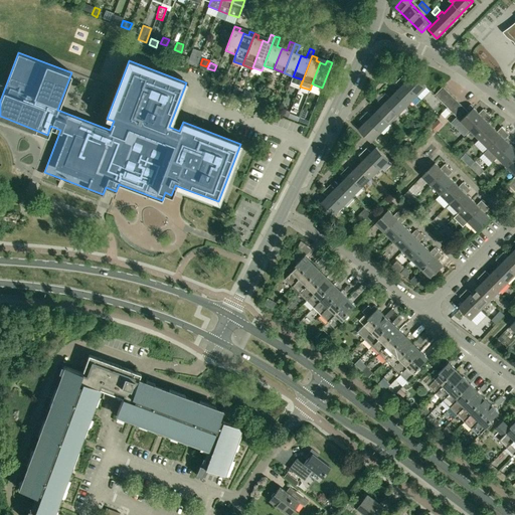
[(413,73),(408,78),(404,74),(400,78),(417,96),(426,87),(413,73)]
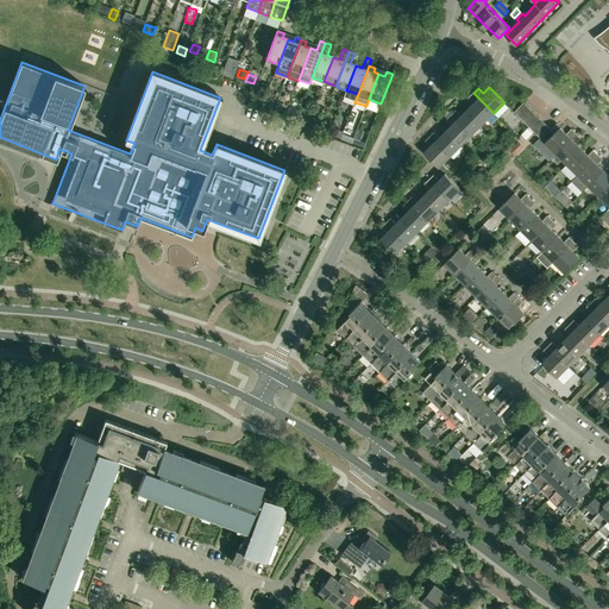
[(473,102),(468,110),(483,124),(494,113),(473,93),(469,98),(473,102)]
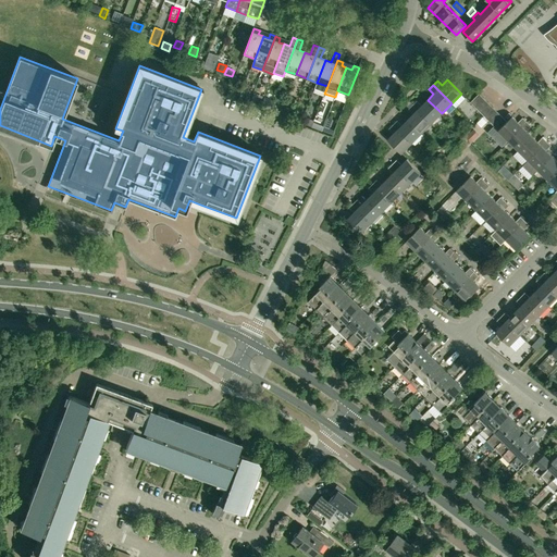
[(480,94),(470,102),(475,107),(484,98),(480,94)]
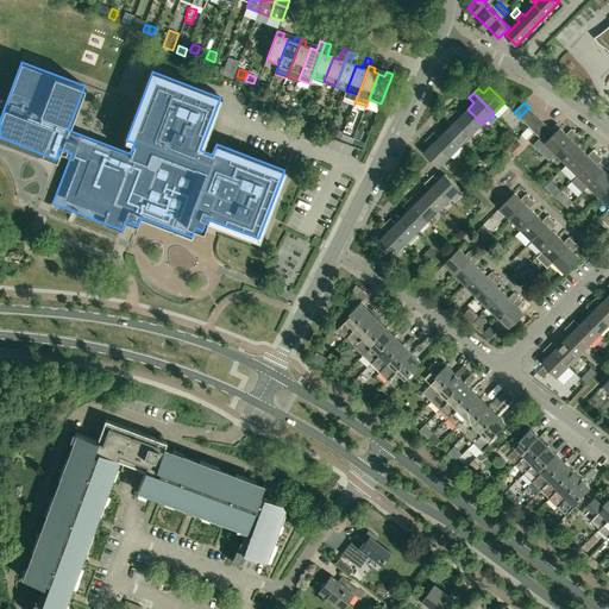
[(520,117),(525,121),(534,112),(529,107),(520,117)]
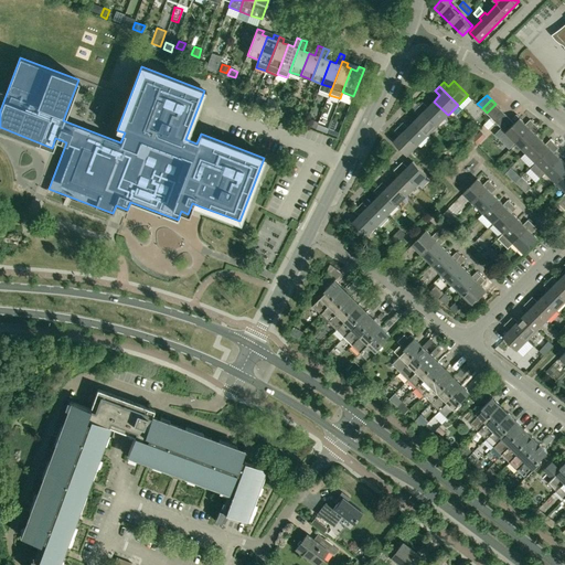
[(434,102),(428,107),(424,102),(419,106),(438,125),(448,115),(434,102)]
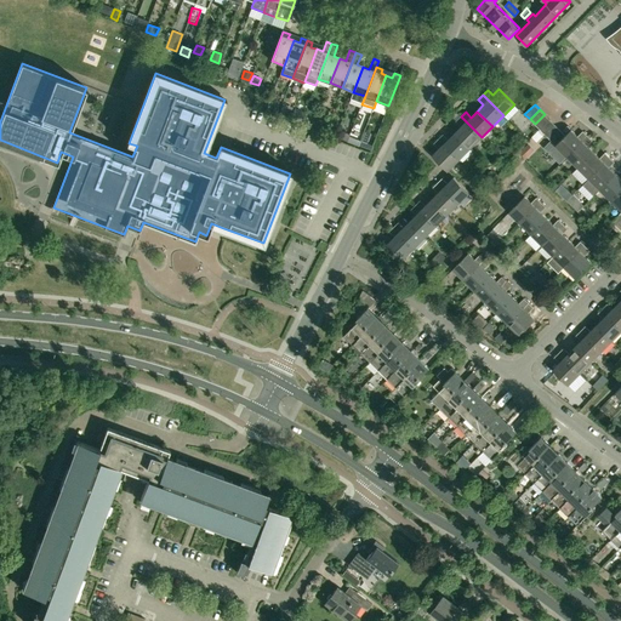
[(551,119),(545,114),(535,124),(540,130),(551,119)]
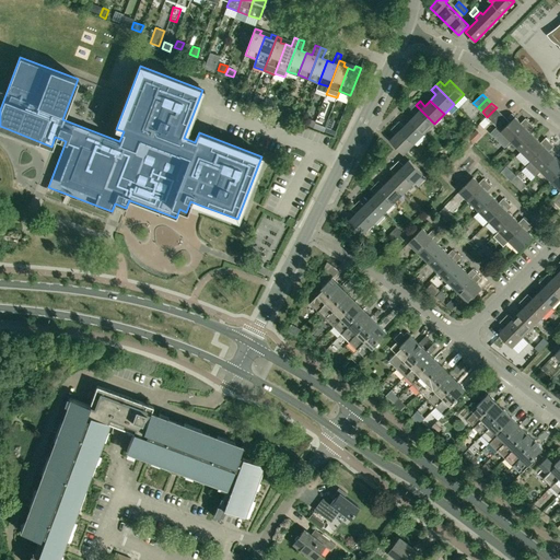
[(416,115),(410,120),(424,133),(434,124),(416,105),(411,109),(416,115)]
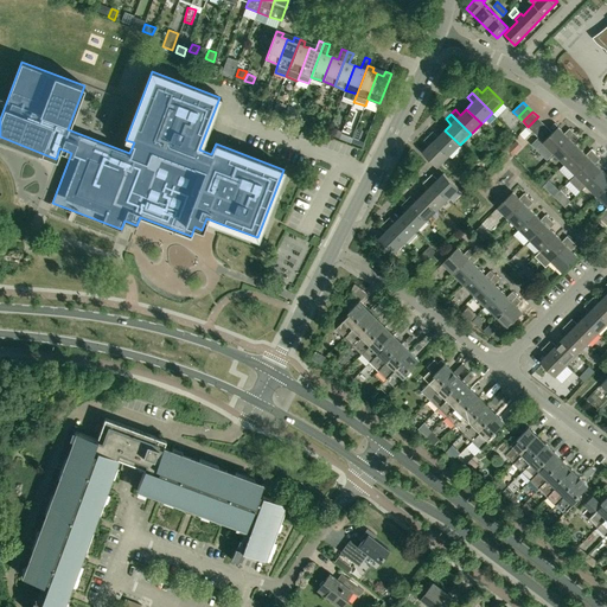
[(310,116),(307,125),(315,128),(319,120),(310,116)]
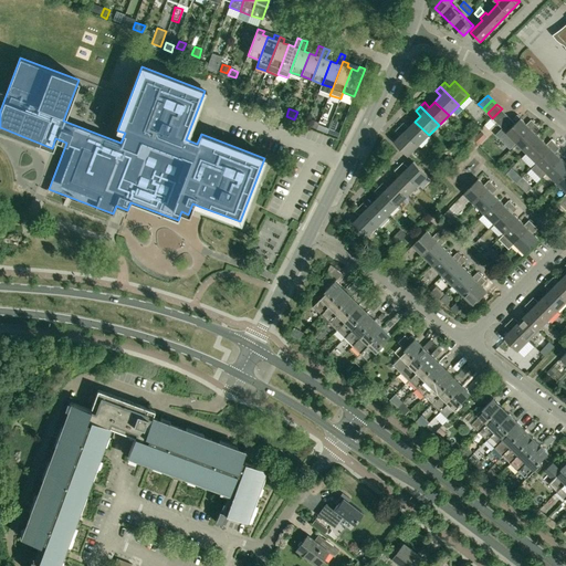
[(506,114),(502,108),(492,118),(498,123),(506,114)]
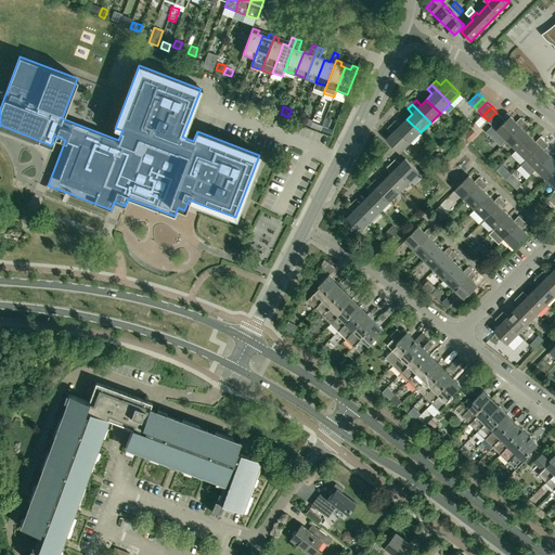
[(488,120),(492,125),(501,116),(497,112),(488,120)]
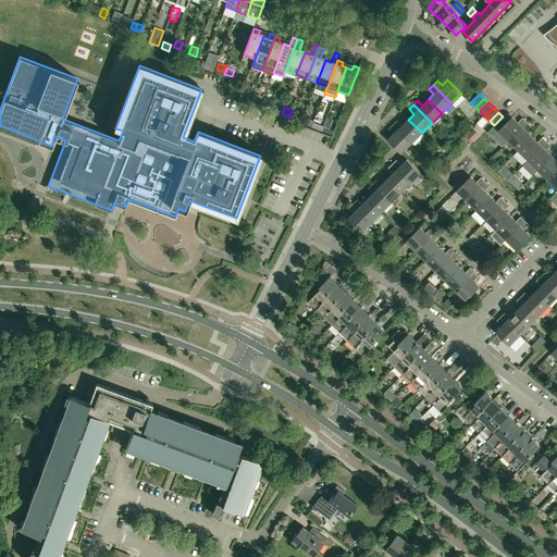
[(473,116),(466,118),(467,130),(474,128),(473,116)]
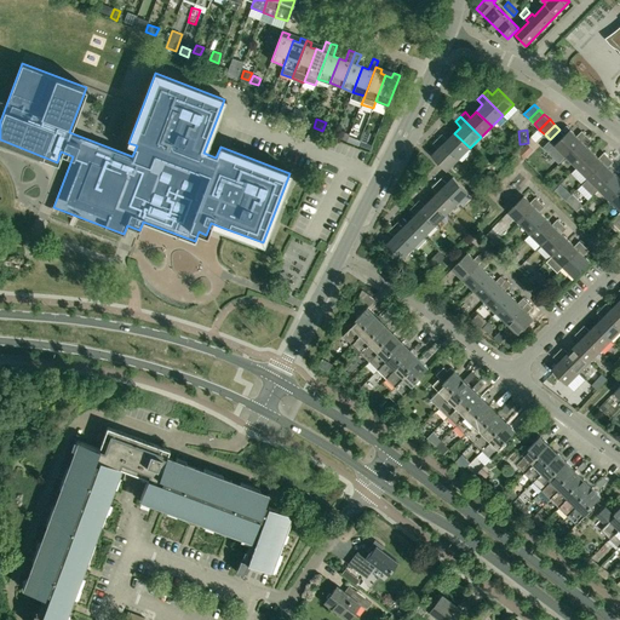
[(550,139),(556,145),(566,136),(560,130),(550,139)]
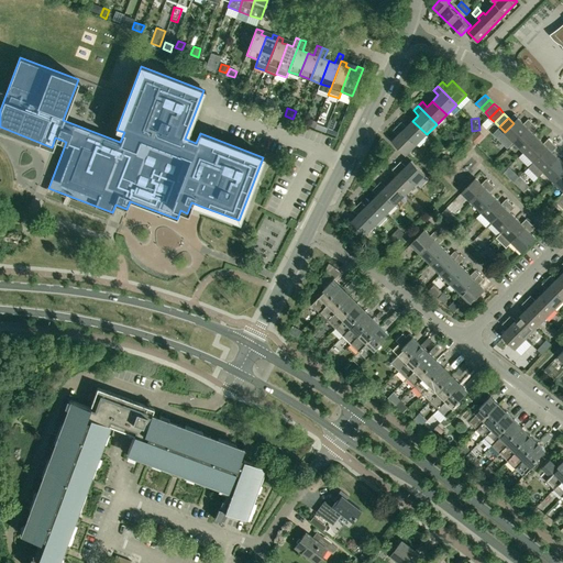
[(518,118),(514,123),(505,132),(515,142),(533,123),(529,119),(525,123),(518,118)]
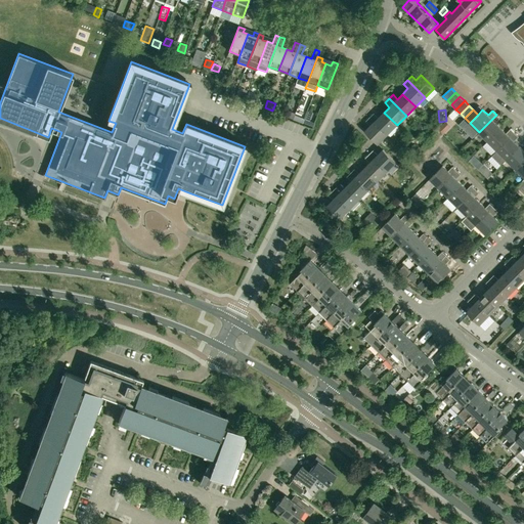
[(287,118),(293,120),(295,113),(289,111),(287,118)]
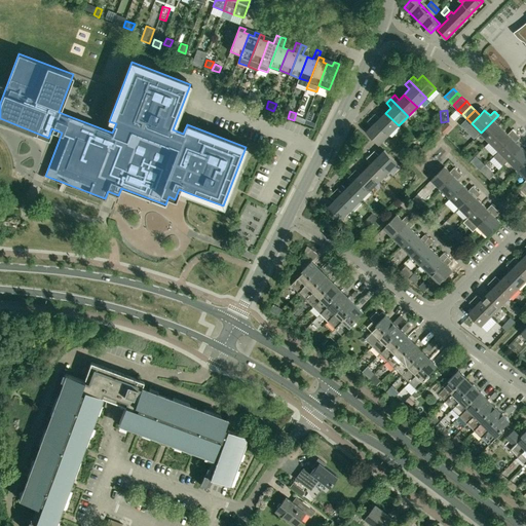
[(385,113),(380,118),(376,113),(372,117),(389,135),(399,125),(385,113)]
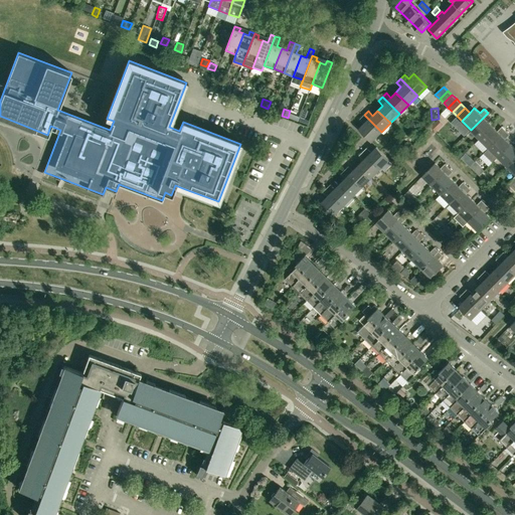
[(471,130),(480,139),(493,126),(488,121),(492,117),(488,113),(471,130)]
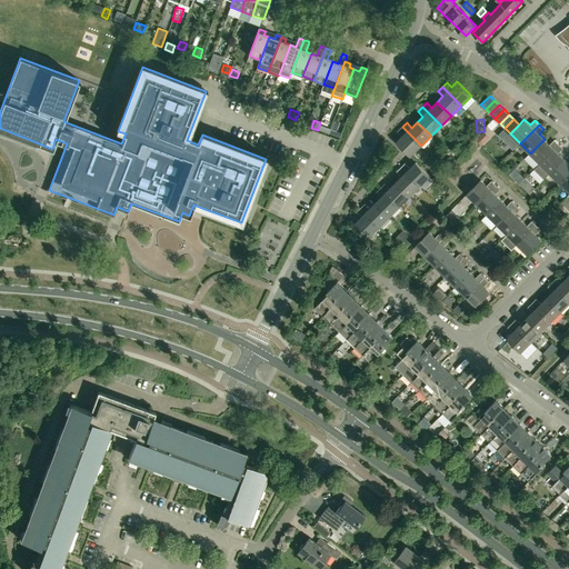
[(397,142),(407,153),(411,157),(421,146),(402,127),(398,131),(402,137),(397,142)]
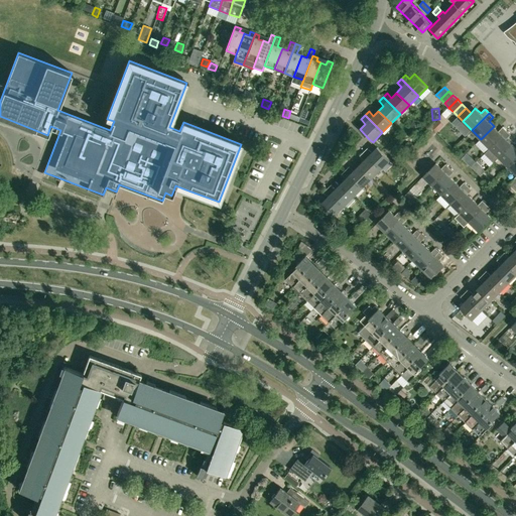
[(431,127),(436,132),(443,125),(438,120),(431,127)]
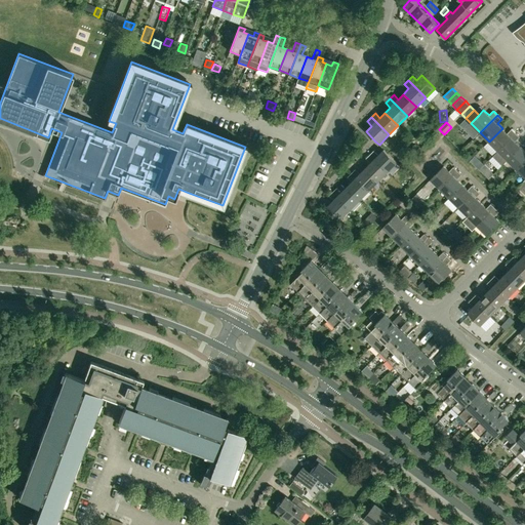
[(489,142),(498,151),(516,133),(512,129),(508,133),(502,128),(489,142)]
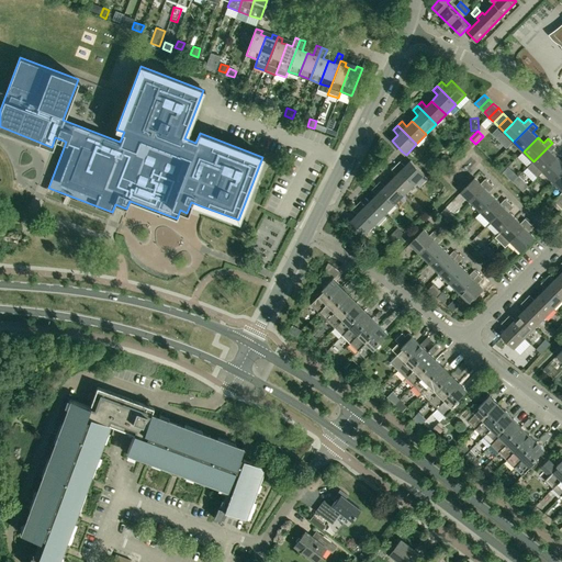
[(534,161),(543,171),(558,157),(552,152),(557,147),(552,143),(534,161)]
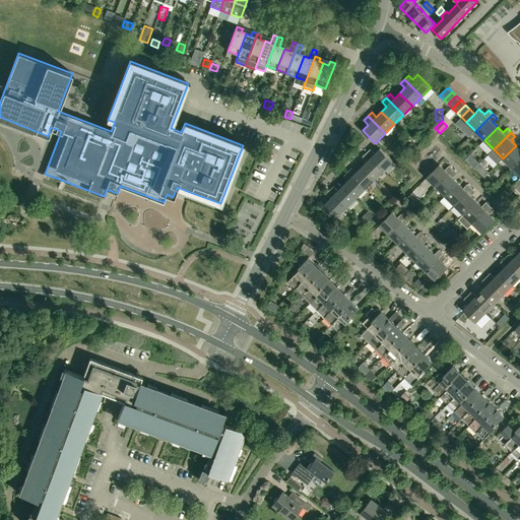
[(503,158),(510,166),(512,168),(519,159),(519,149),(516,145),(503,158)]
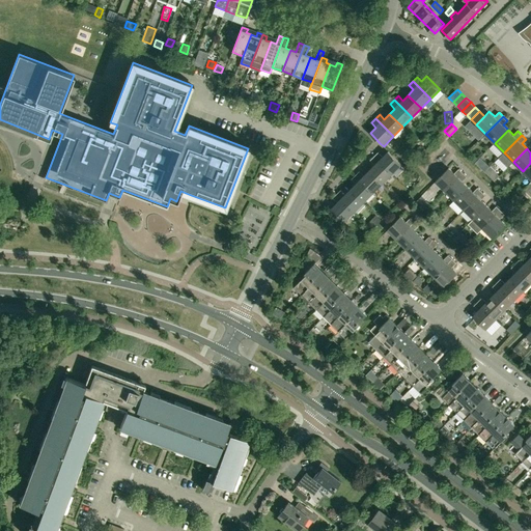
[(389,151),(383,157),(379,152),(374,157),(392,174),(402,165),(389,151)]
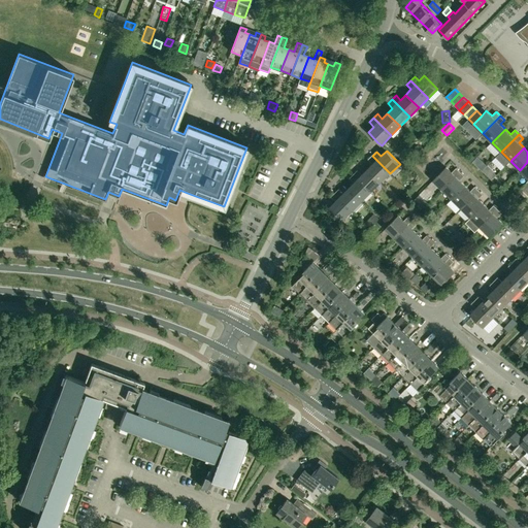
[(373,164),(367,169),(381,183),(390,173),(372,156),(368,160),(373,164)]
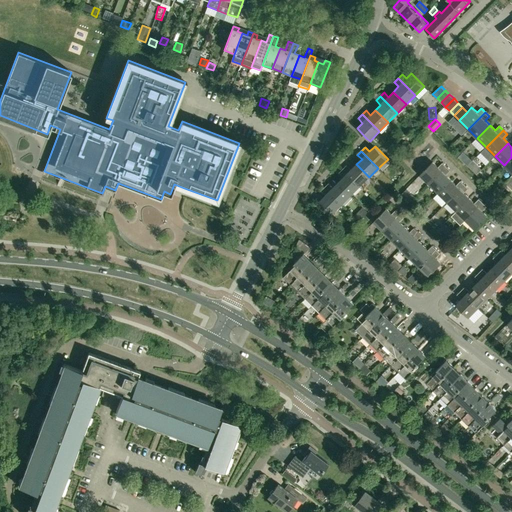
[(463,162),(467,166),(472,160),(468,156),(463,162)]
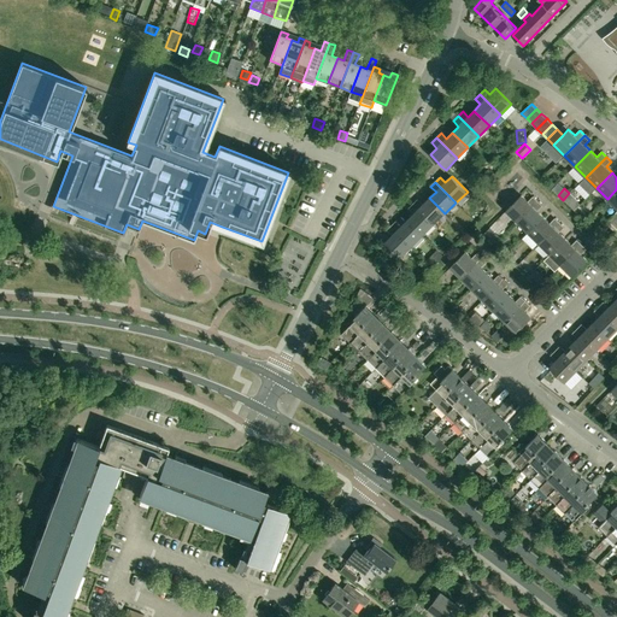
[(506,211),(517,222),(538,201),(534,197),(528,201),(522,195),(506,211)]
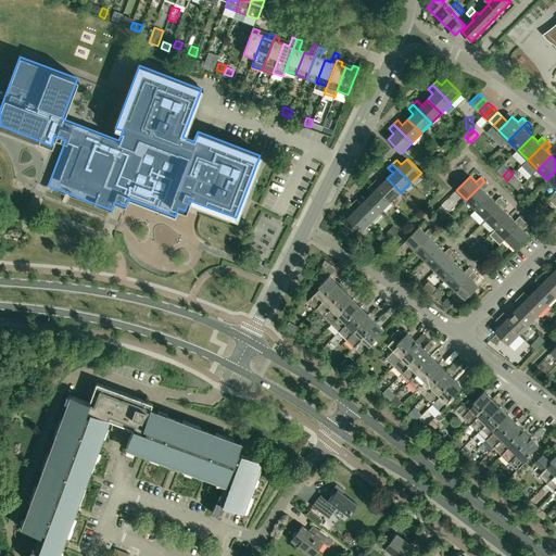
[(387,178),(381,184),(377,179),(373,184),(391,202),(401,192),(387,178)]
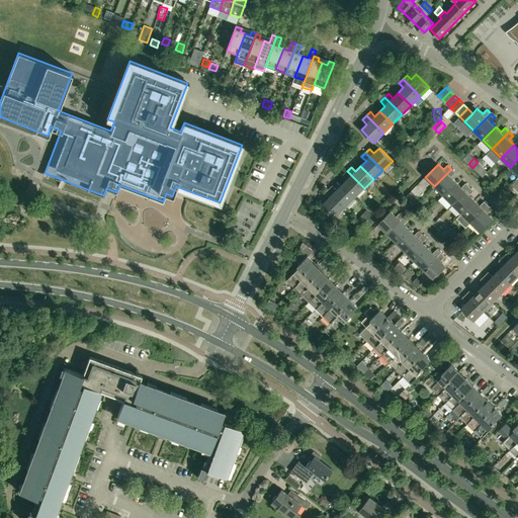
[(434,186),(443,195),(456,182),(451,177),(456,173),(451,169),(434,186)]
